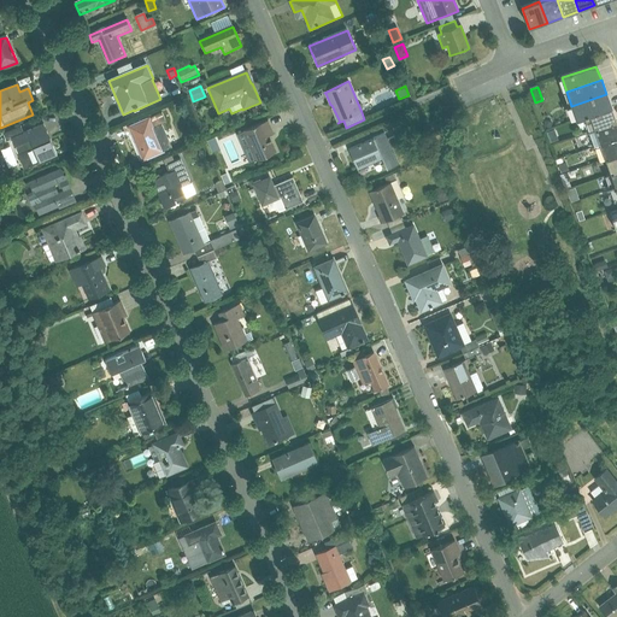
[(585,118),(611,109),(606,94),(571,106),(576,121),(585,118)]
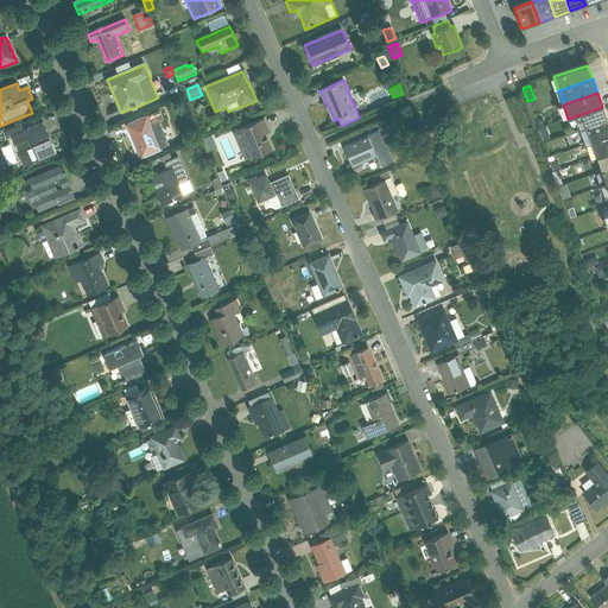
[(450,112),(448,105),(441,107),(443,115),(450,112)]
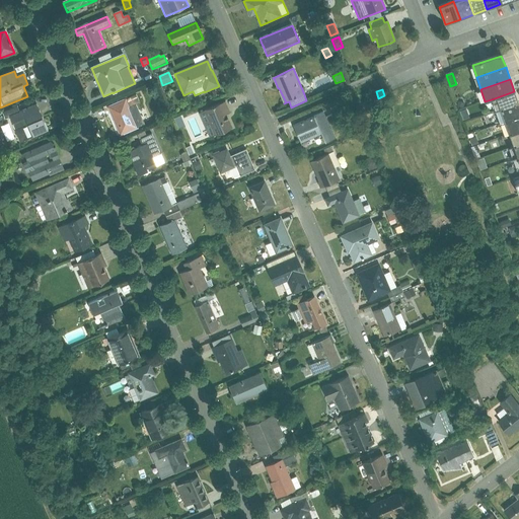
[(160,97),(155,90),(150,94),(155,101),(160,97)]
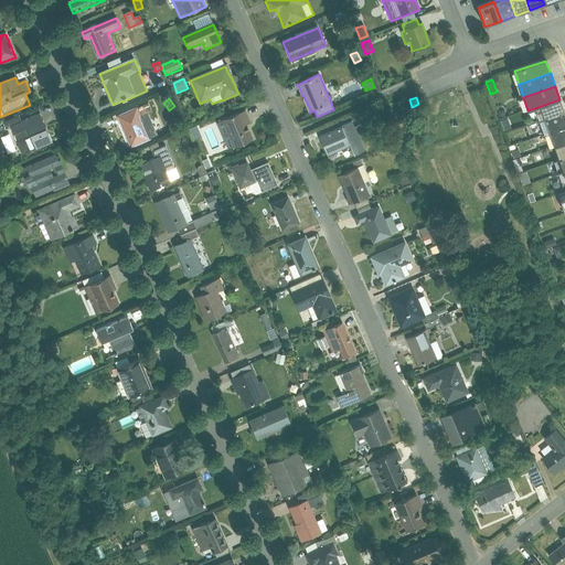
[(539,123),(540,121),(564,113),(560,99),(535,108),(537,114),(535,115),(539,123)]
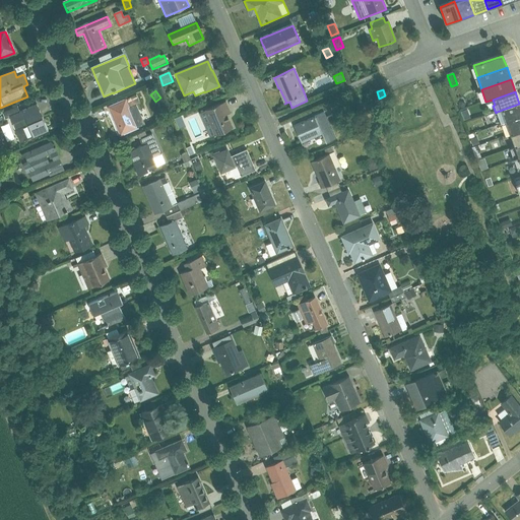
[(121,136),(145,126),(136,106),(140,104),(136,95),(109,108),(121,136)]
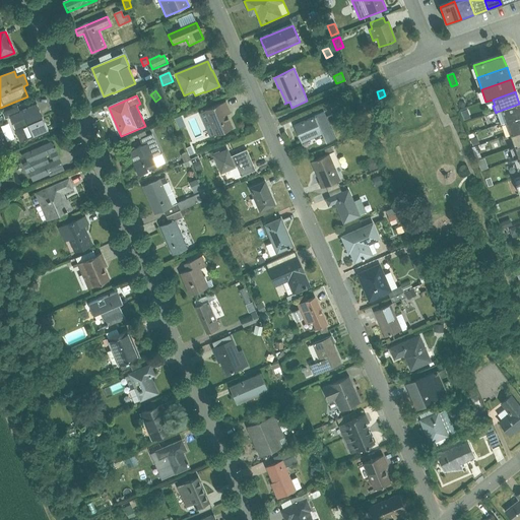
[(215,136),(233,129),(226,115),(231,114),(225,103),(205,112),(215,136)]
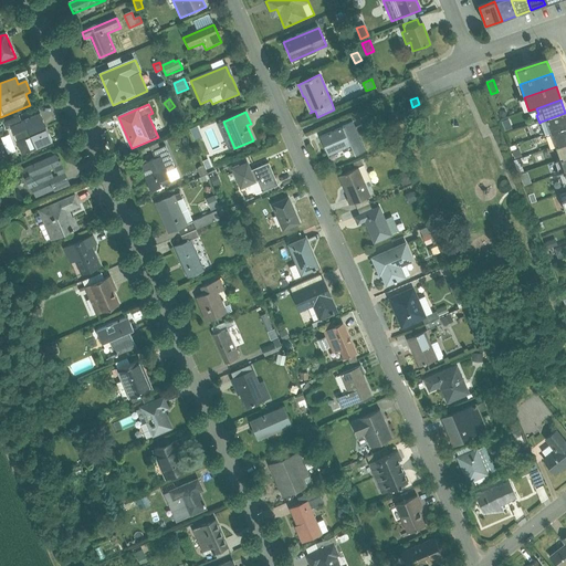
[(546,135),(565,128),(565,115),(565,113),(541,122),(545,136),(546,135)]
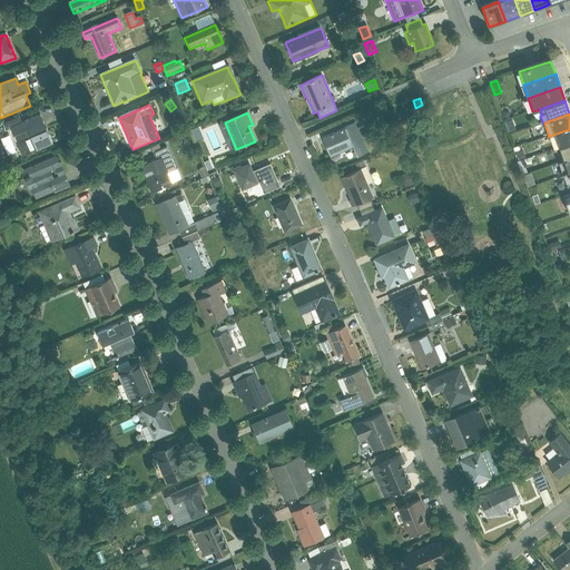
[(22,157),(52,145),(47,130),(45,131),(41,125),(43,124),(40,116),(21,124),(19,118),(3,125),(6,131),(11,129),(19,148),(20,150),(20,153),(22,157)]
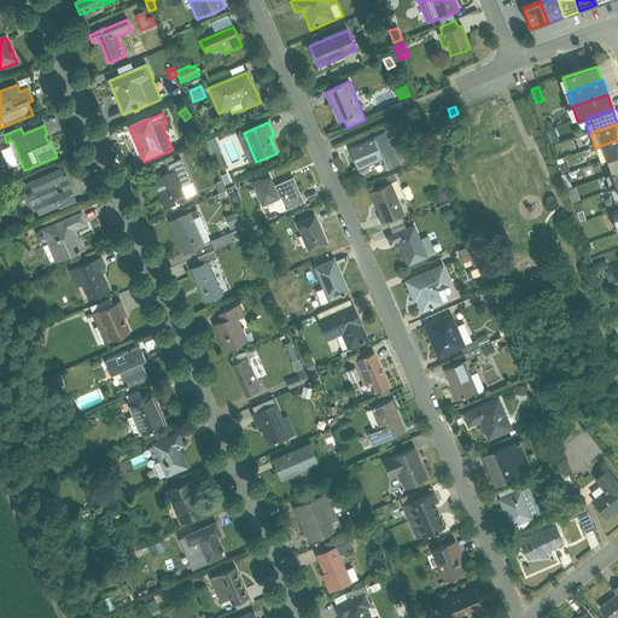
[(547,132),(551,144),(558,141),(555,129),(547,132)]
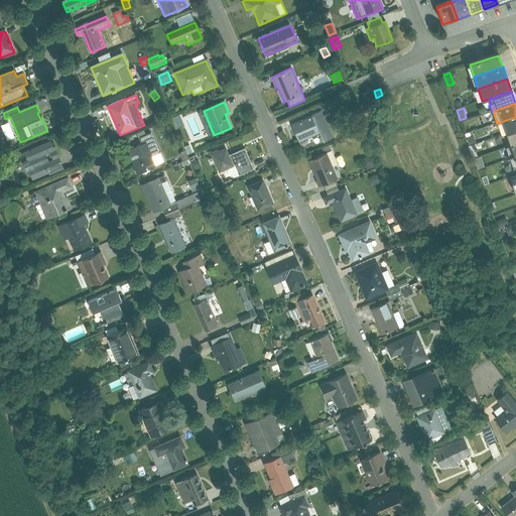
[(324,142),(334,138),(323,112),(291,126),(298,142),(319,133),(324,142)]
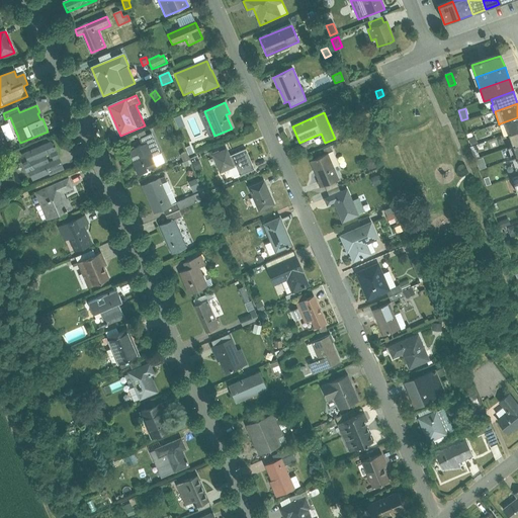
[(174,119),(177,128),(183,126),(179,116),(174,119)]
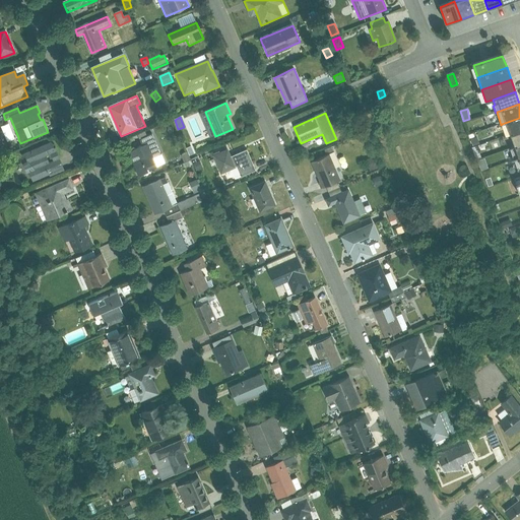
[(507,136),(511,135),(519,131),(519,118),(502,124),(507,136)]
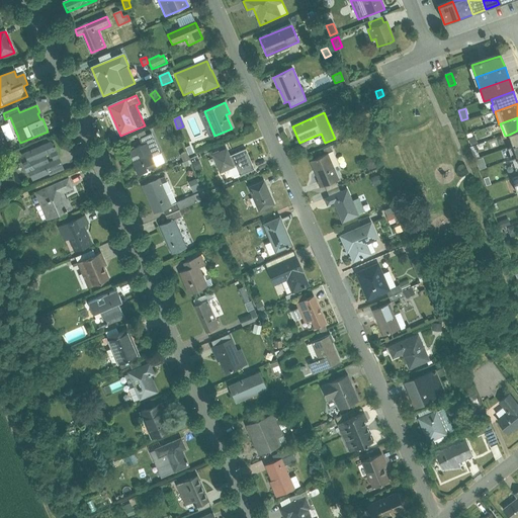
[(513,147),(517,145),(517,131),(509,135),(513,147)]
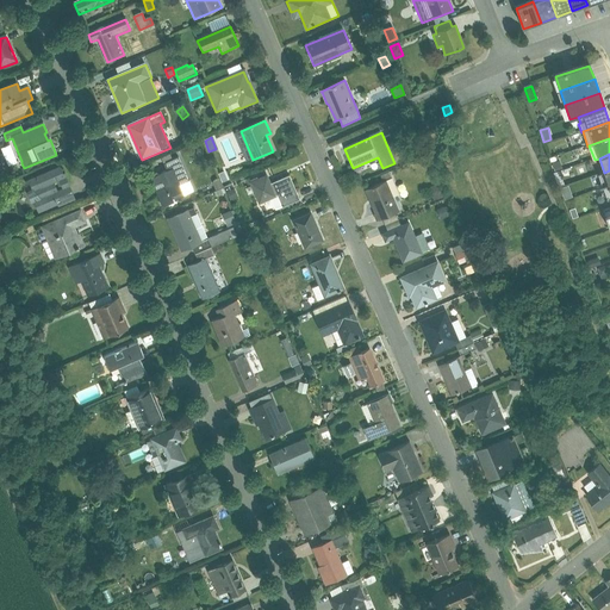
[(185,198),(184,197),(194,192),(190,182),(188,182),(179,159),(165,165),(167,172),(150,180),(162,207),(185,198)]
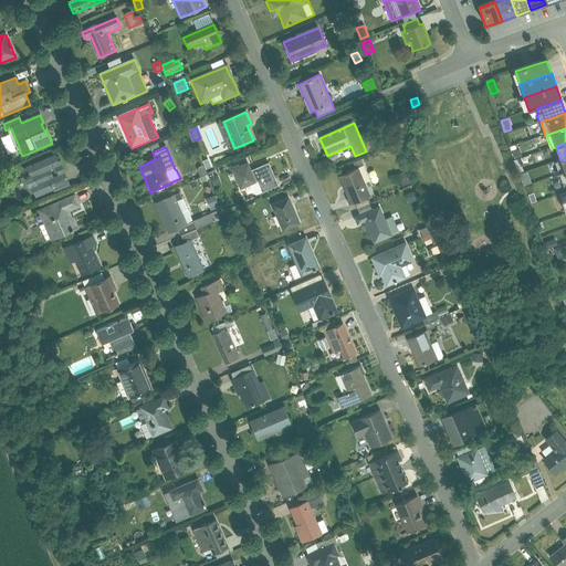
[(512,153),(514,160),(522,158),(520,150),(512,153)]
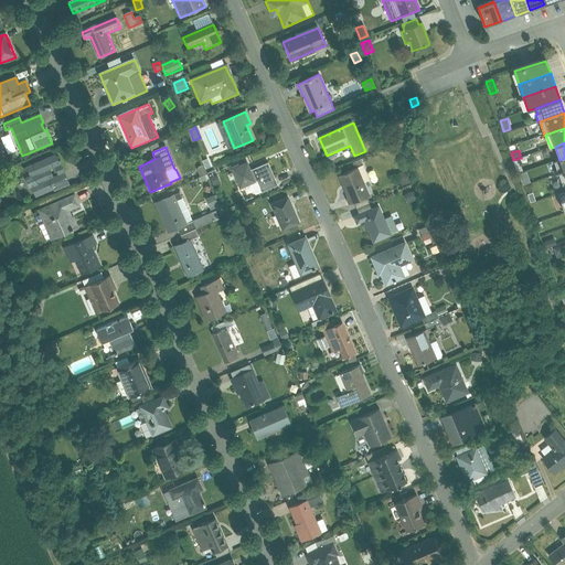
[(55,169),(59,177),(64,174),(65,172),(60,161),(59,162),(57,161),(59,159),(55,157),(27,169),(30,178),(24,180),(29,190),(31,189),(35,199),(53,191),(49,181),(54,179),(51,171),(55,169)]
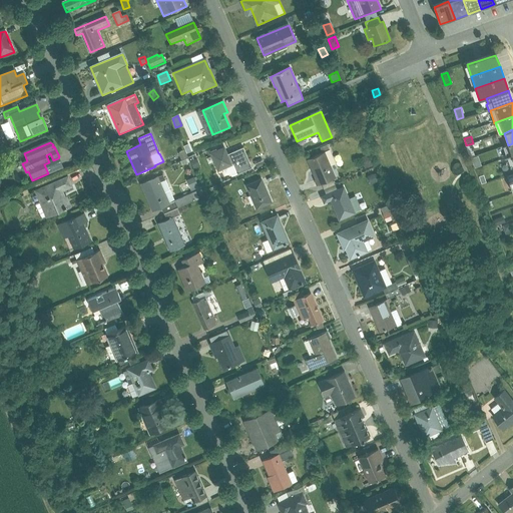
[(503,147),(507,158),(512,156),(512,143),(508,145),(503,147)]
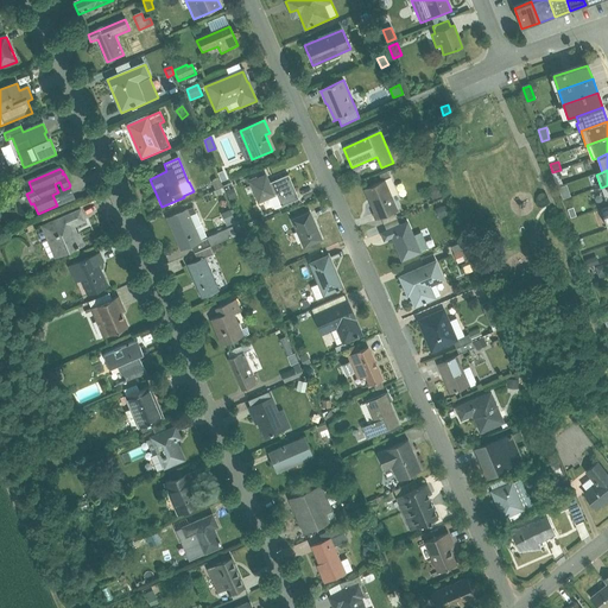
[(219,179),(222,188),(228,185),(223,172),(217,175),(219,179)]
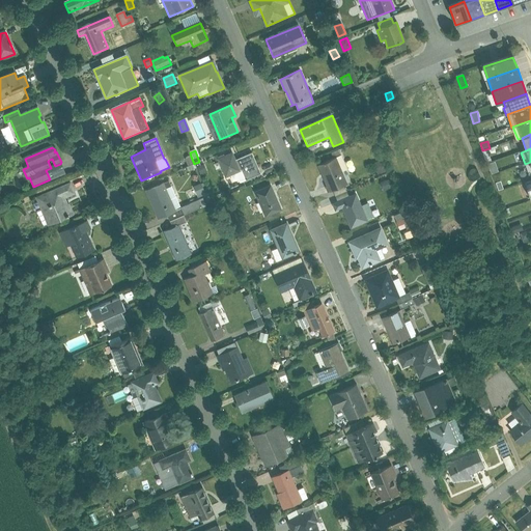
[(328,194),(347,185),(342,172),(347,170),(341,157),(338,150),(331,154),(333,159),(318,166),(327,187),(326,188),(328,194)]
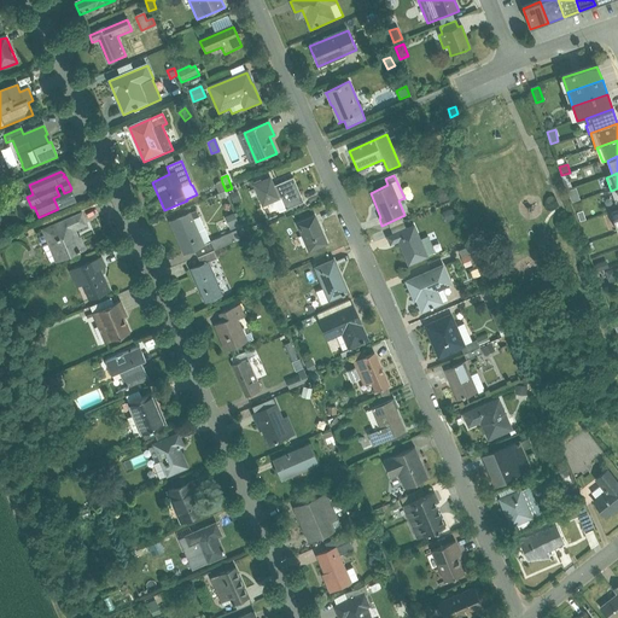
[(279,214),(304,203),(293,180),(275,187),(270,178),(252,186),(262,209),(274,203),(279,214)]
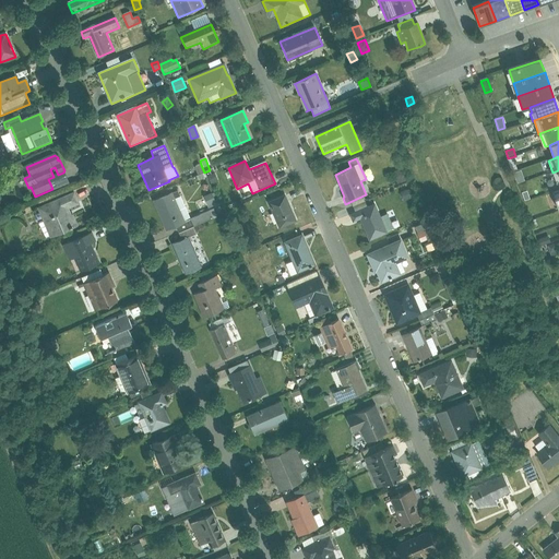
[(198,175),(204,173),(201,165),(194,168),(198,175)]
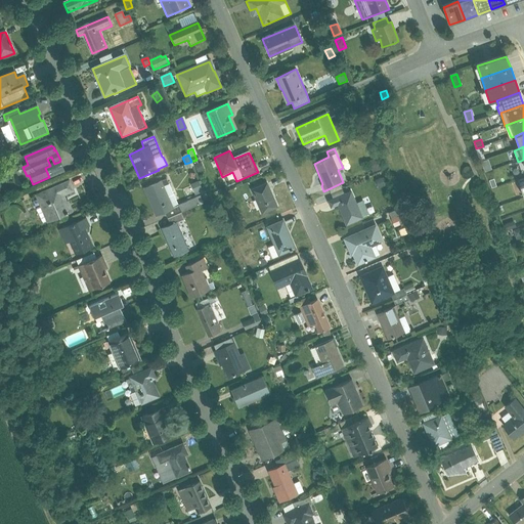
[(378,160),(369,162),(373,173),(381,171),(378,160)]
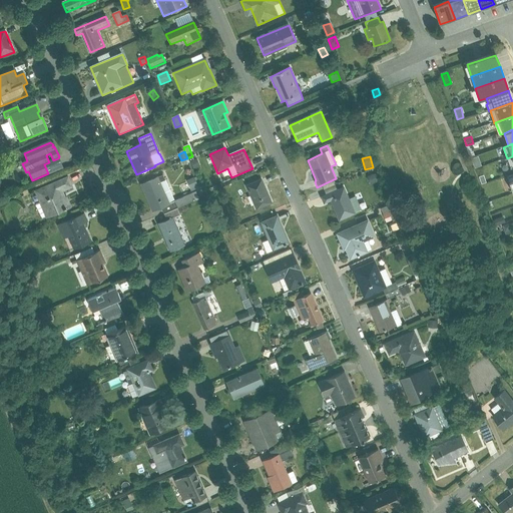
[(182,166),(190,163),(187,158),(181,160),(179,161),(182,166)]
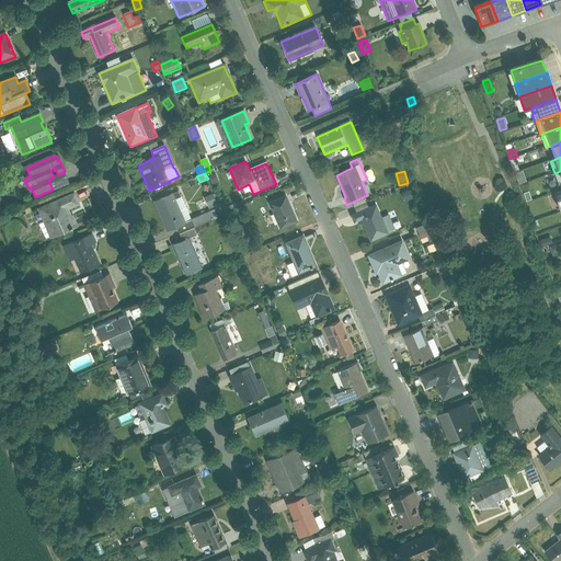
[(208,178),(212,186),(219,183),(216,175),(208,178)]
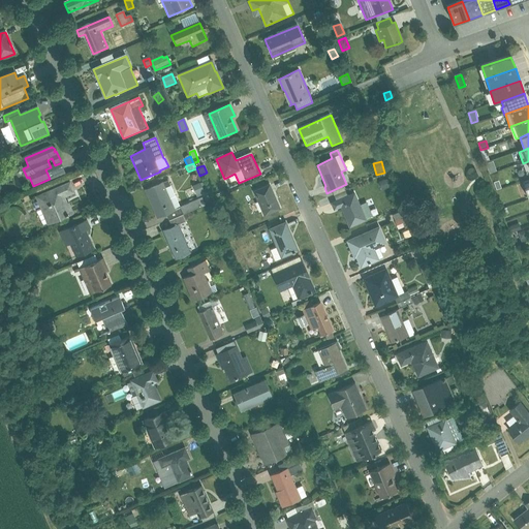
[(389,179),(379,183),(382,192),(389,189),(389,187),(392,186),(389,179)]
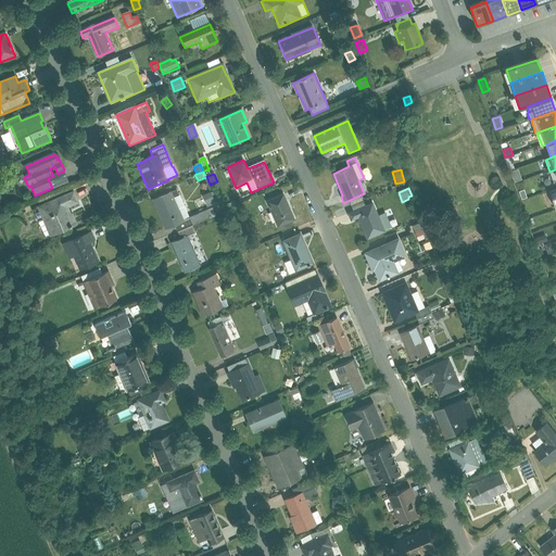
[(163,217),(167,229),(175,226),(178,232),(196,226),(216,216),(213,209),(189,218),(177,191),(153,201),(161,218),(163,217)]
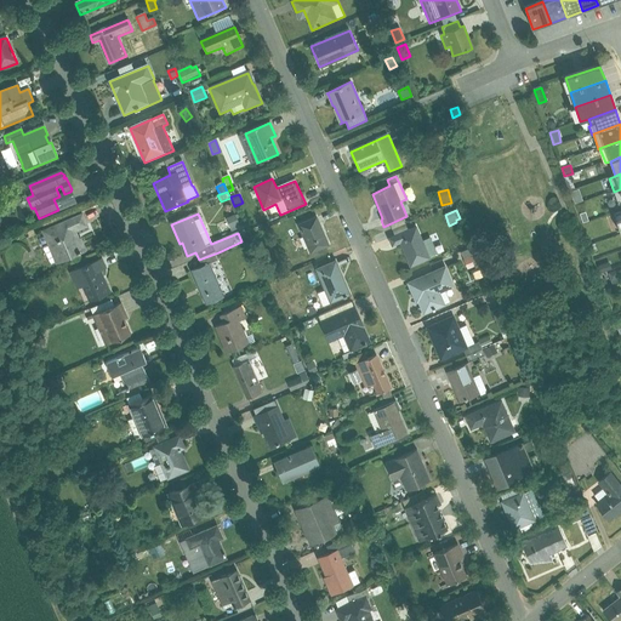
[(86,226),(81,216),(43,233),(55,263),(84,251),(79,240),(78,240),(73,232),(86,226)]
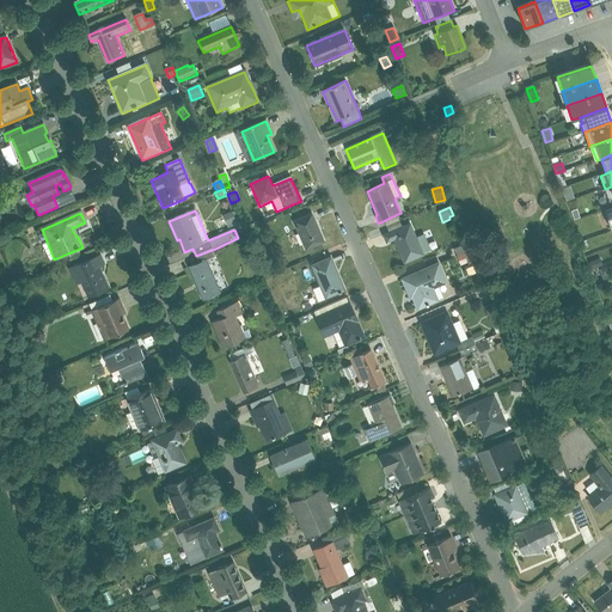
[(232,213),(222,216),(228,230),(238,226),(236,222),(238,221),(234,213),(232,213)]
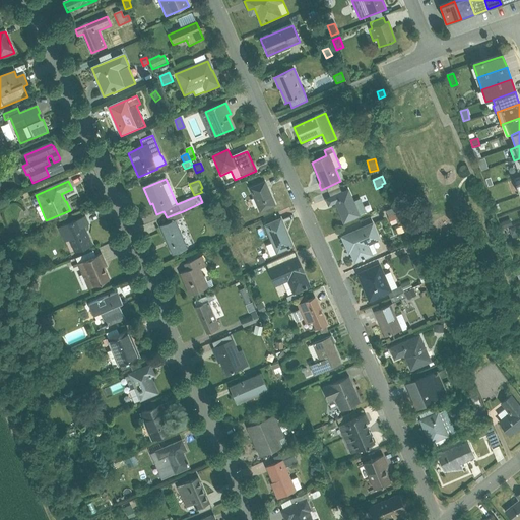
[(259,213),(275,206),(265,183),(250,190),(259,213)]
